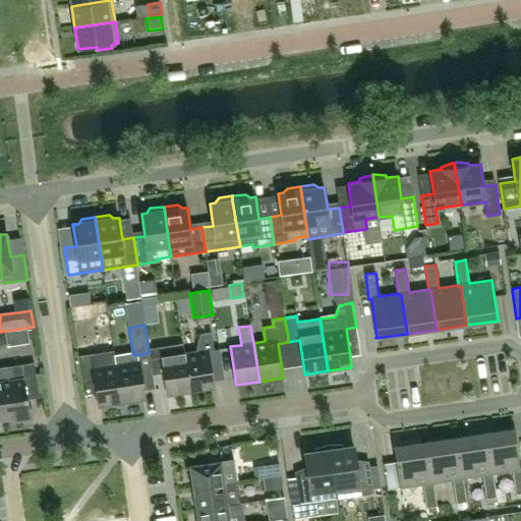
[(184,353),(190,392),(214,389),(208,351),(214,350),(212,332),(199,334),(195,348),(196,351),(184,353)]
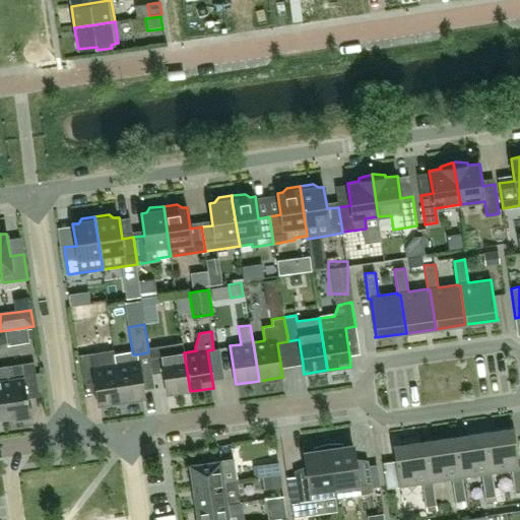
[(167,395),(190,391),(184,352),(183,342),(148,348),(148,352),(149,359),(150,359),(152,374),(164,373),(167,395)]
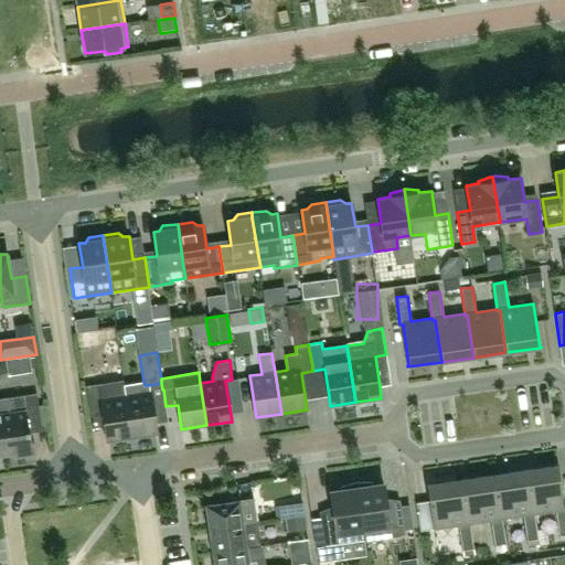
[(103,414),(107,441),(132,437),(126,395),(124,381),(86,386),(91,416),(103,414)]
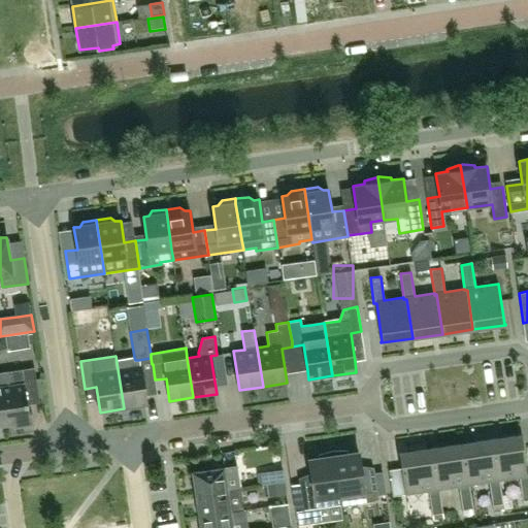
[(134,357),(116,360),(118,369),(124,408),(147,404),(145,395),(141,365),(139,366),(138,360),(135,360),(134,357)]
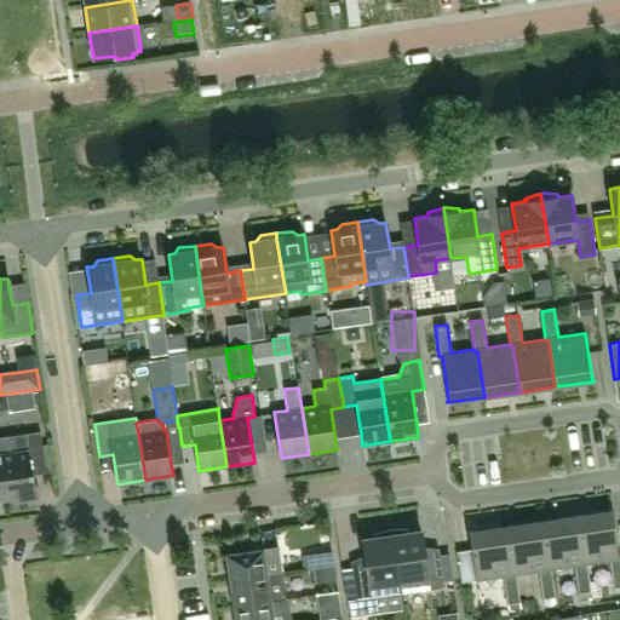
[(33,476),(32,469),(46,468),(42,445),(40,432),(12,436),(0,437),(0,463),(5,498),(16,497),(17,503),(36,500),(33,476)]
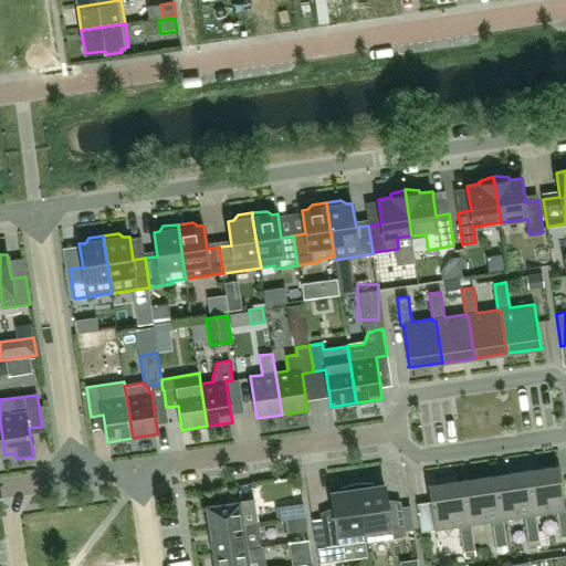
[(535,513),(535,515),(556,512),(561,537),(565,535),(565,507),(565,509),(558,468),(559,468),(559,467),(526,471),(533,513),(535,513)]
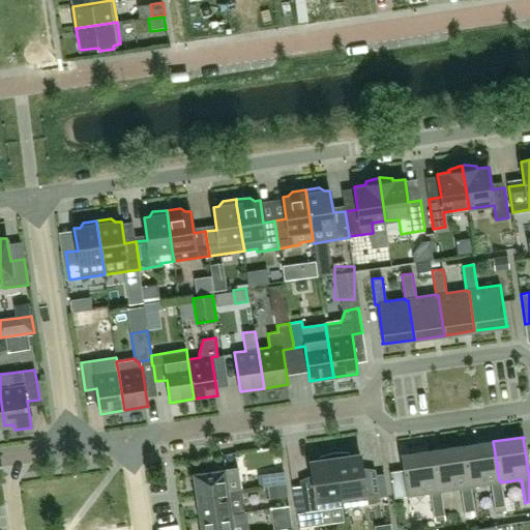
[(471,484),(471,487),(491,483),(495,507),(505,505),(501,482),(501,480),(499,480),(493,441),(463,445),(469,486),(471,484)]
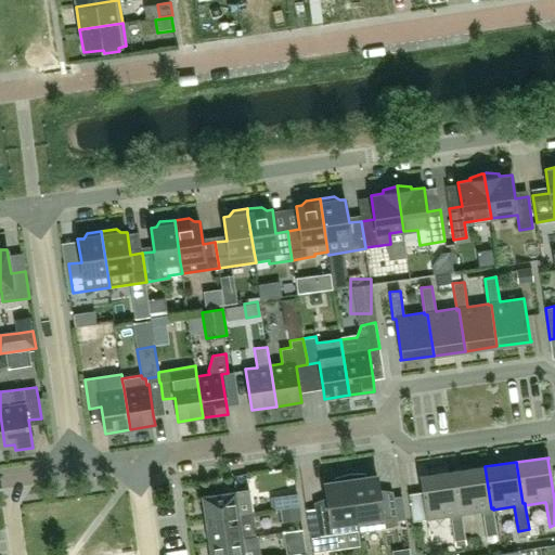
[(491,508),(485,466),(452,472),(459,513),(462,513),(462,514),(482,511),(486,536),(498,534),(493,510),(493,507),(491,508)]
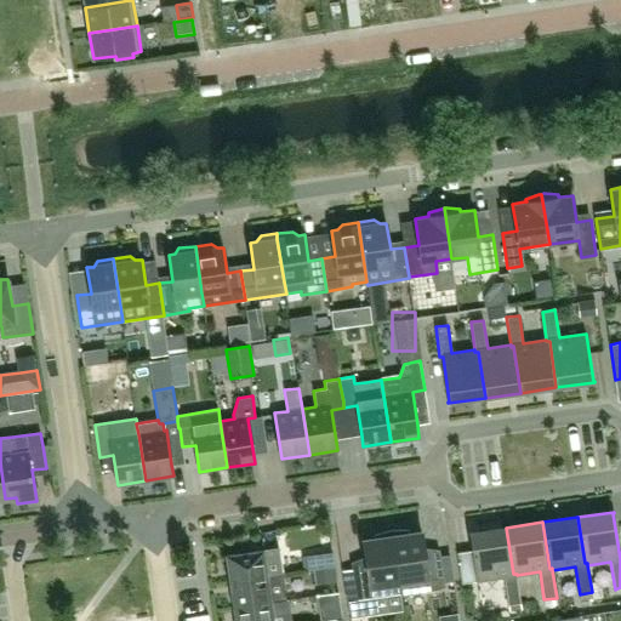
[(513,574),(506,528),(468,533),(468,535),(469,535),(477,581),(505,577),(508,605),(520,603),(517,575),(517,574),(513,574)]
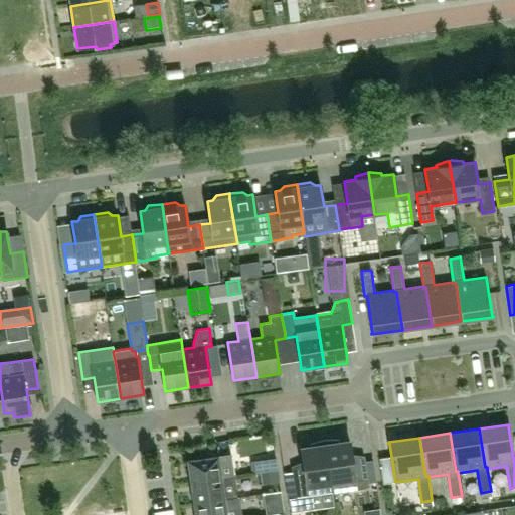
[(296,498),(289,499),(291,513),(312,510),(310,496),(333,493),(325,440),(312,444),(312,447),(301,448),(303,462),(304,471),(292,472),(296,498)]
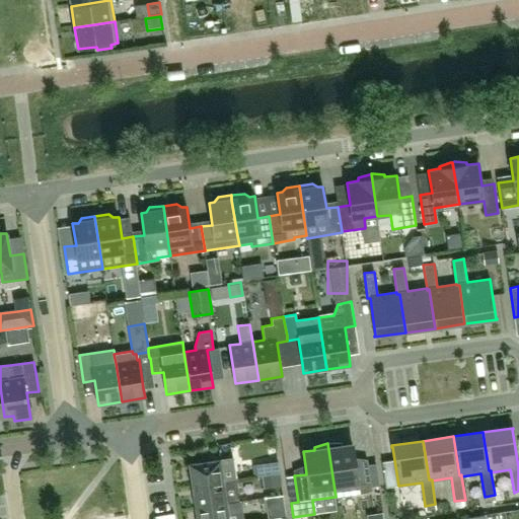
[(372,491),(368,465),(356,466),(353,444),(342,446),(341,443),(327,443),(336,497),(372,491)]
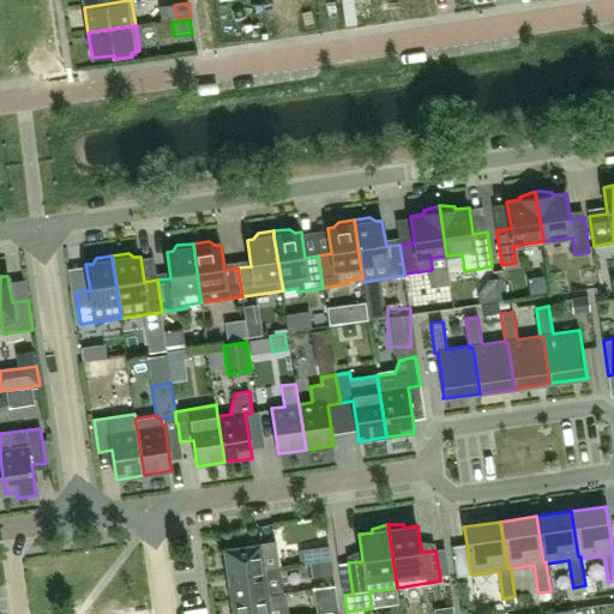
[(228,576),(264,570),(264,571),(280,569),(276,541),(250,545),(248,542),(234,545),(235,547),(223,549),(228,576)]
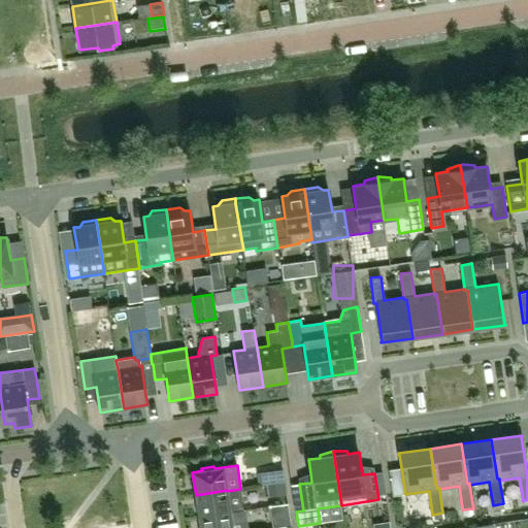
[(267,485),(275,484),(285,482),(283,469),(265,472),(267,485)]
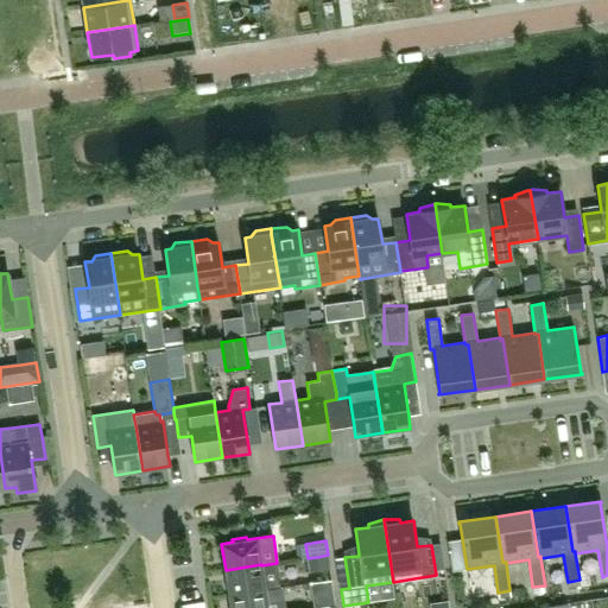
[(317,557),(318,571),(329,569),(328,555),(317,557)]
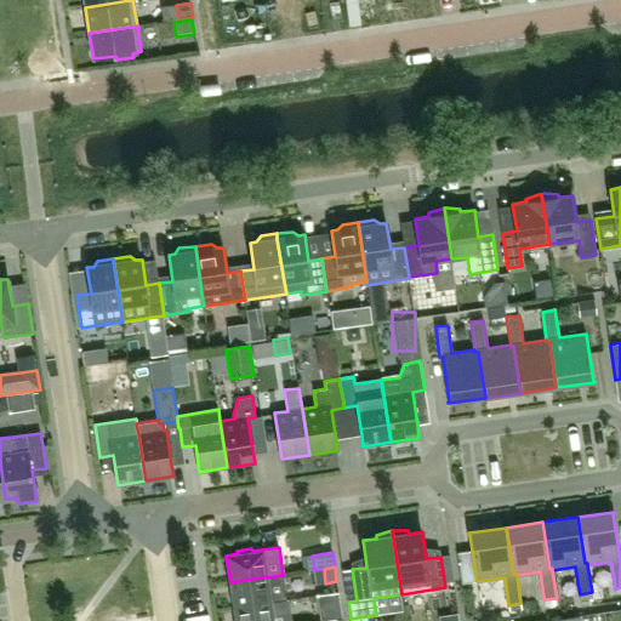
[(352,569),(343,570),(348,602),(357,600),(352,569)]
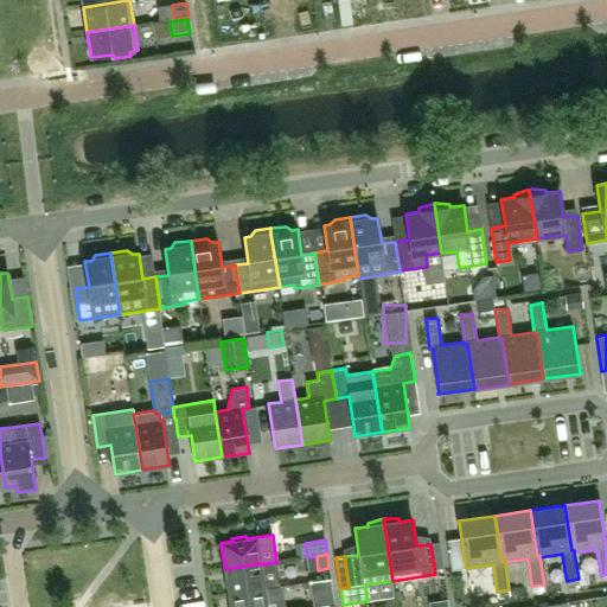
[(225,569),(229,594),(264,589),(281,587),(276,562),(261,564),(261,563),(225,569)]
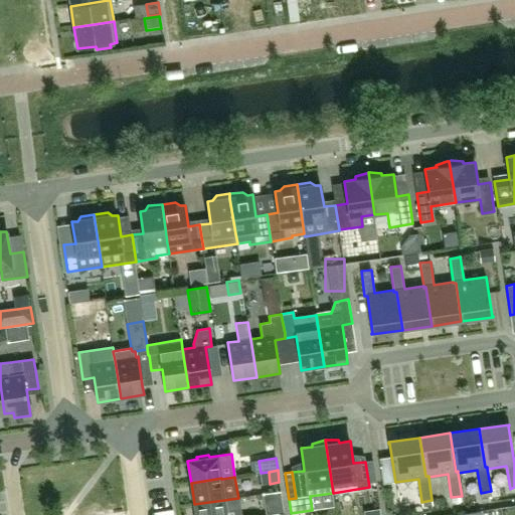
[(240,490),(240,504),(262,503),(261,489),(240,490)]
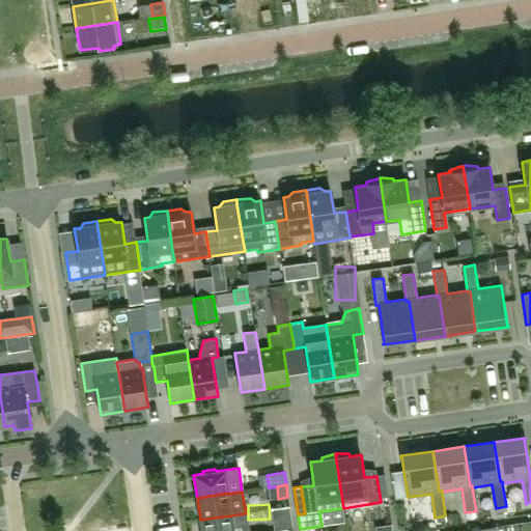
[(231,515),(200,520),(201,530),(244,530),(244,523),(247,523),(246,513),(231,515)]
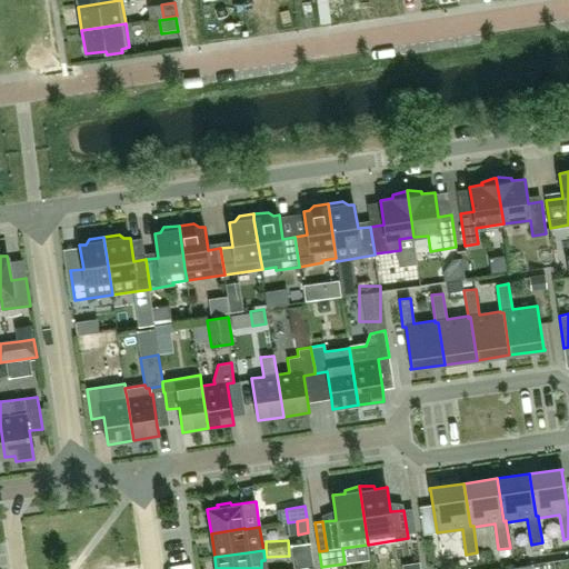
[(313,567),(311,553),(301,555),(303,568),(313,567)]
